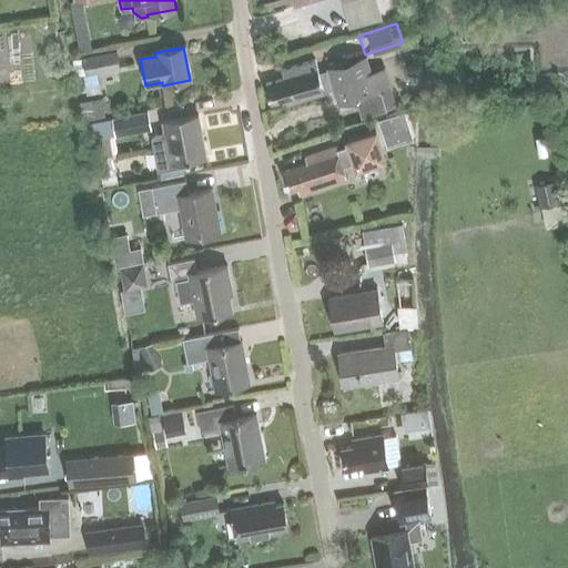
[(82,59),(85,75),(83,75),(85,85),(100,83),(98,72),(120,68),(117,52),(82,59)]
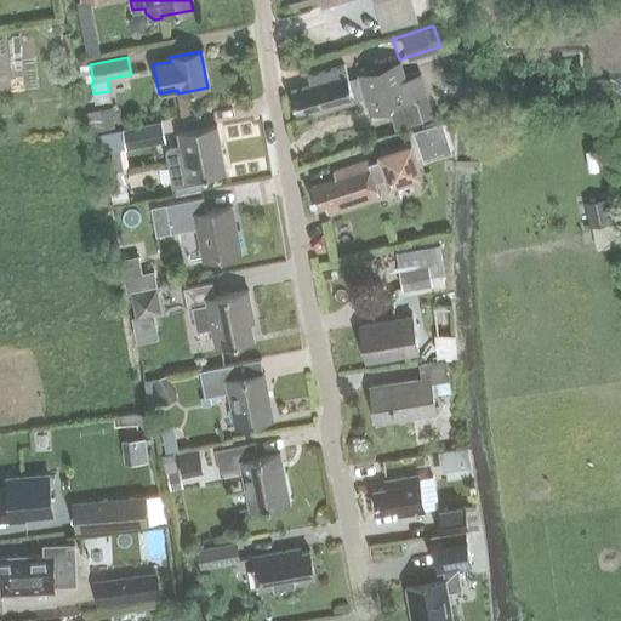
[(85,66),(79,67),(83,84),(87,84),(91,83),(93,83),(90,64),(85,66)]
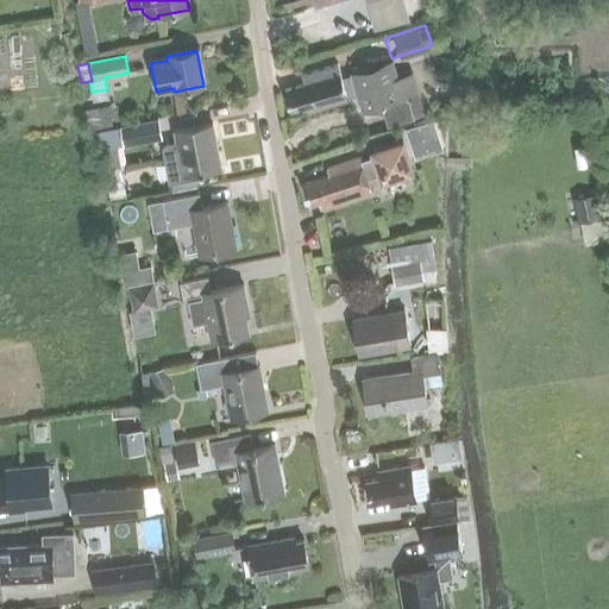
[(336,66),(297,76),(301,86),(283,90),(289,112),(299,110),(300,115),(346,102),(345,100),(356,98),(360,114),(402,102),(390,63),(350,75),(351,77),(340,80),(336,66)]
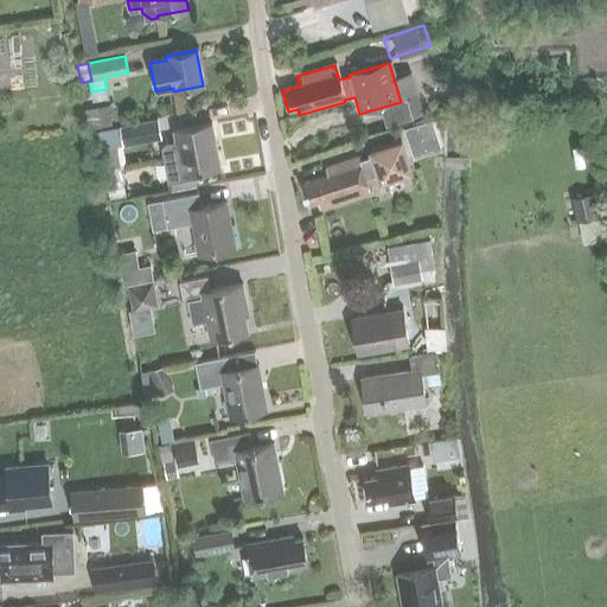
[(113,122),(108,103),(83,108),(88,128),(113,122)]
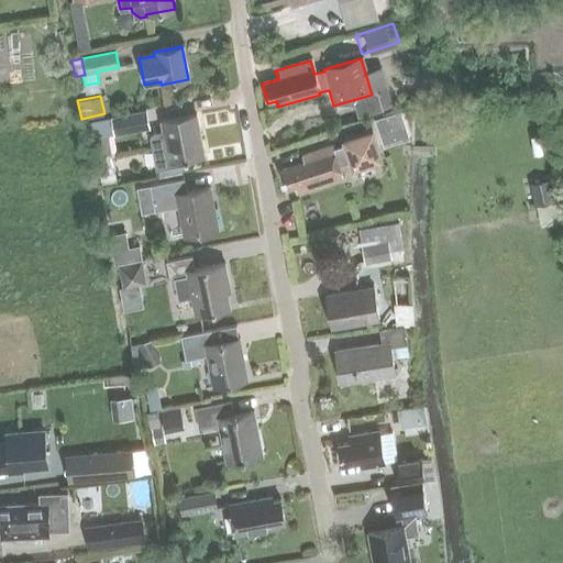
[(147,129),(144,111),(109,118),(112,135),(147,129)]
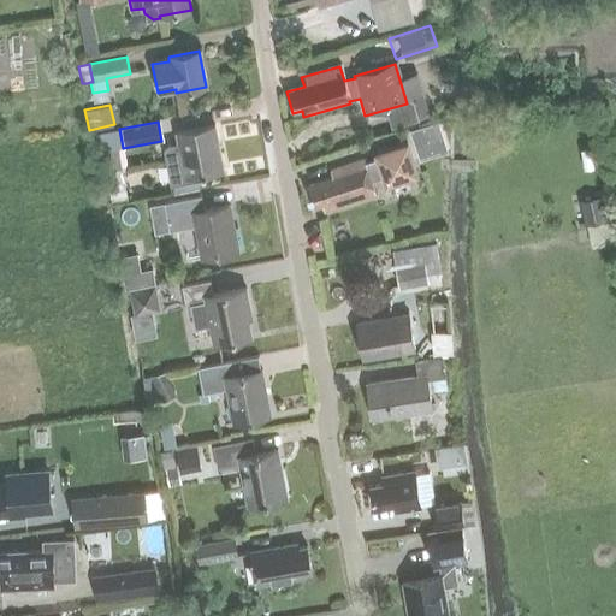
[(177,143),(166,146),(163,150),(169,187),(199,181),(199,176),(221,172),(213,126),(175,134),(177,143)]
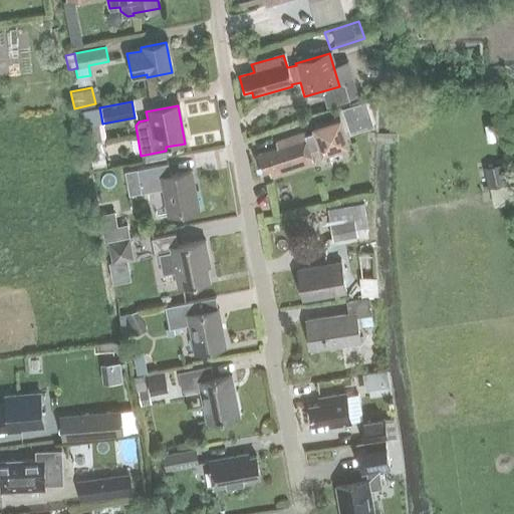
[(253,157),(260,175),(267,173),(269,178),(312,163),(309,152),(320,148),(321,153),(346,144),(337,118),(313,127),(314,132),(303,136),(302,134),(273,144),(275,149),(253,157)]
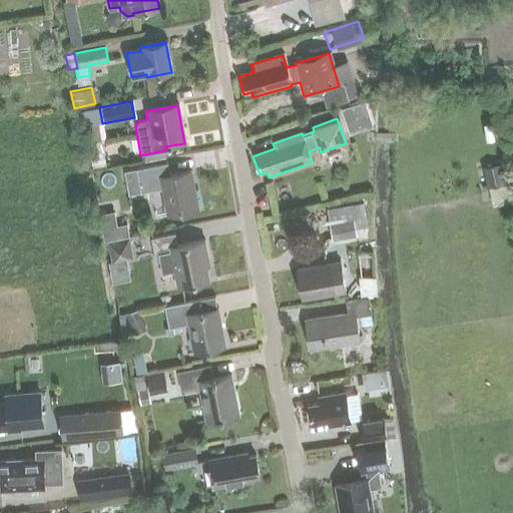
[(135,168),(124,170),(128,194),(140,192),(161,188),(166,214),(197,208),(190,171),(169,174),(167,163),(135,168)]
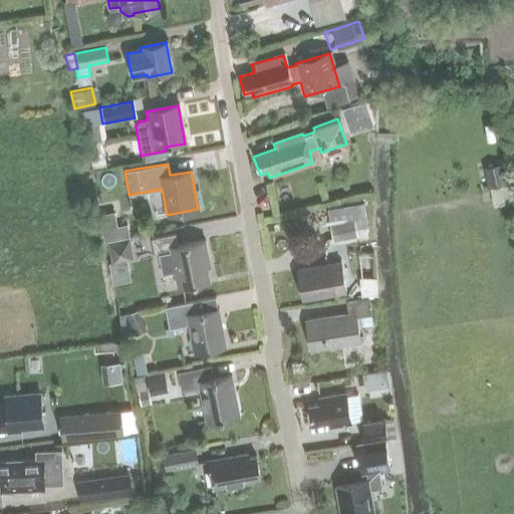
[(492,187),(506,185),(502,164),(488,167),(492,187)]
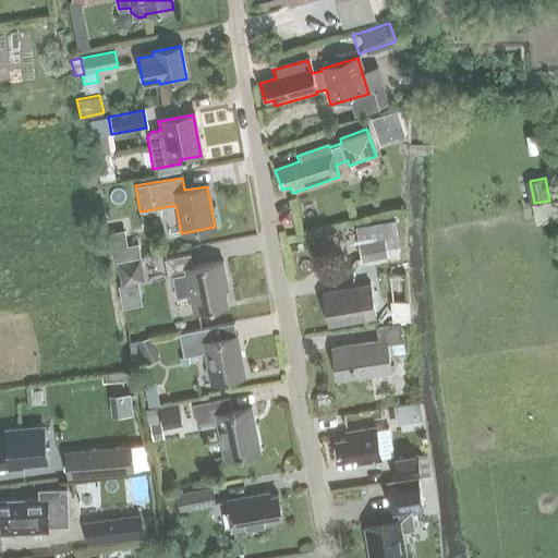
[(378,254),(374,227),(337,232),(341,261),(378,254)]
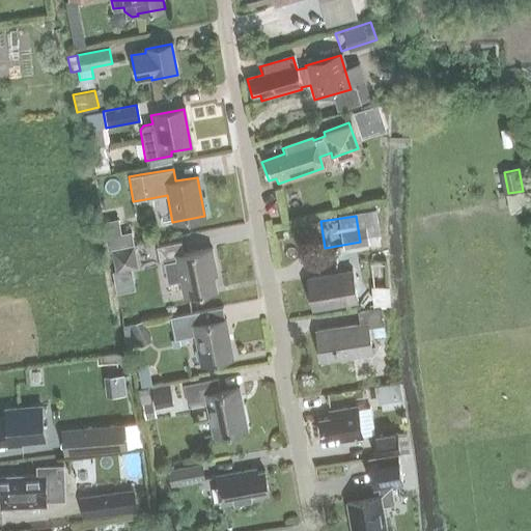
[(131,231),(120,233),(105,236),(108,249),(111,248),(134,244),(131,231)]
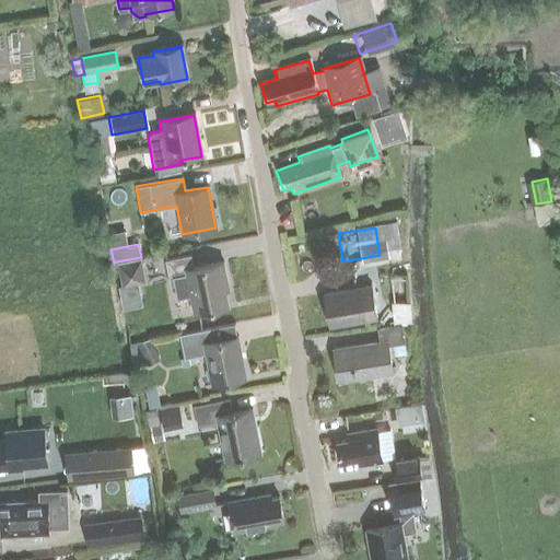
[(229,305),(223,278),(226,277),(223,261),(194,267),(190,255),(165,260),(171,286),(175,284),(177,299),(191,295),(195,312),(229,305)]
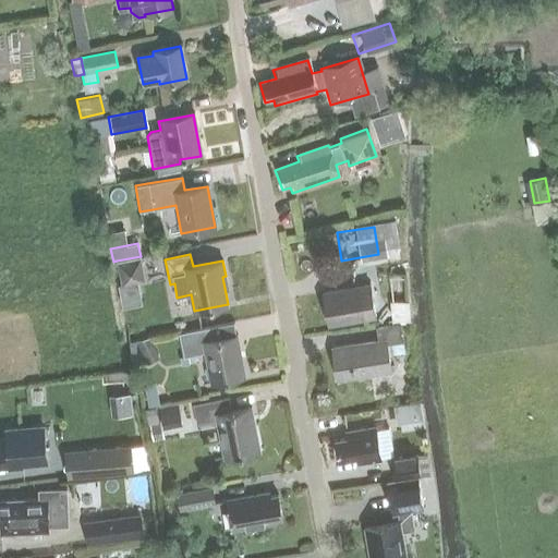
[(144,279),(140,258),(118,263),(122,283),(144,279)]
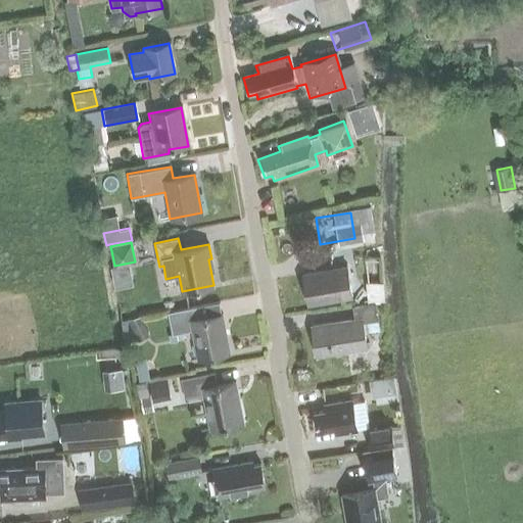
[(341,298),(336,268),(303,273),(308,303),(341,298)]
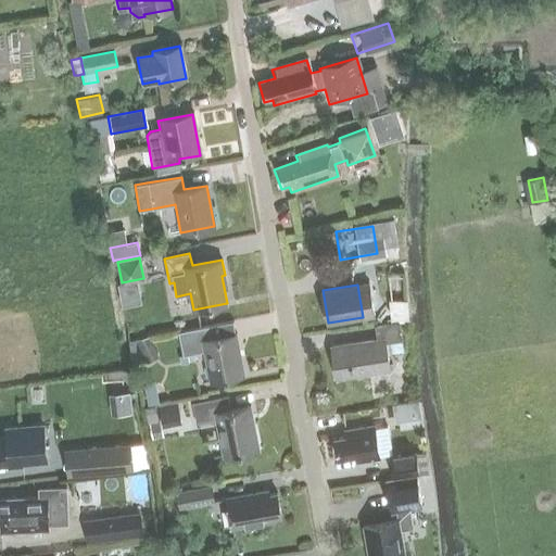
[(376,340),(331,348),(336,379),(388,370),(382,340),(400,338),(397,321),(373,324),(376,340)]
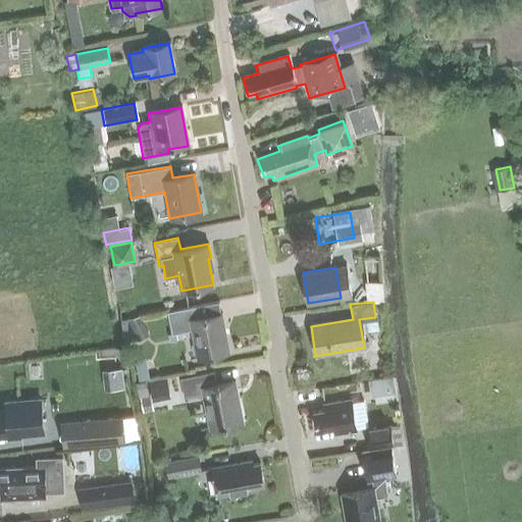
[(221,317),(202,320),(200,309),(167,315),(171,335),(191,332),(196,361),(228,355),(221,317)]
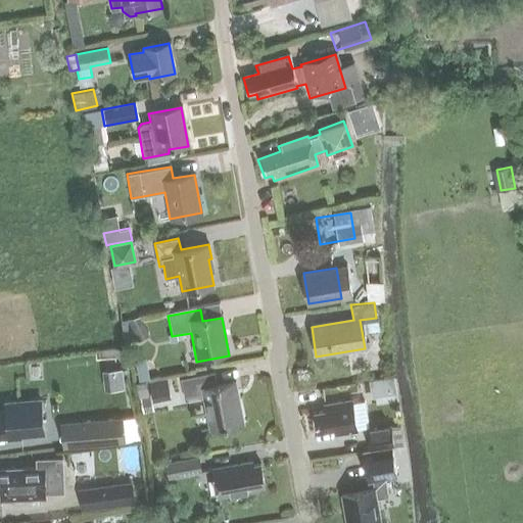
[(140,316),(128,320),(137,338),(148,333),(140,316)]
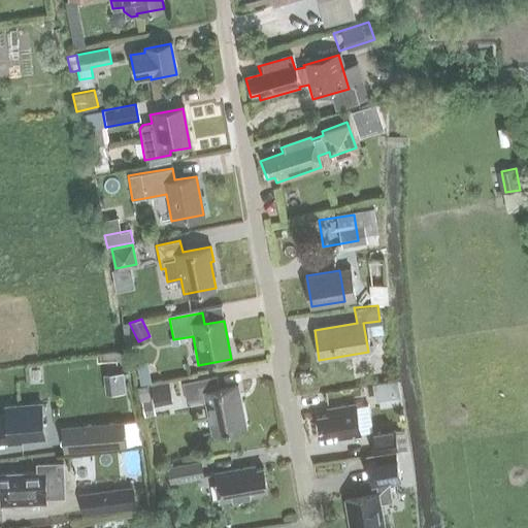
[(135,362),(139,384),(150,382),(145,360),(135,362)]
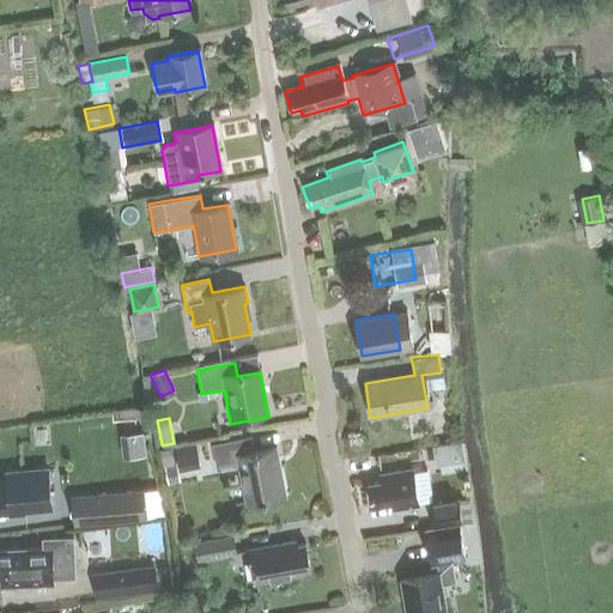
[(145,455),(144,435),(143,431),(120,434),(121,438),(122,457),(145,455)]
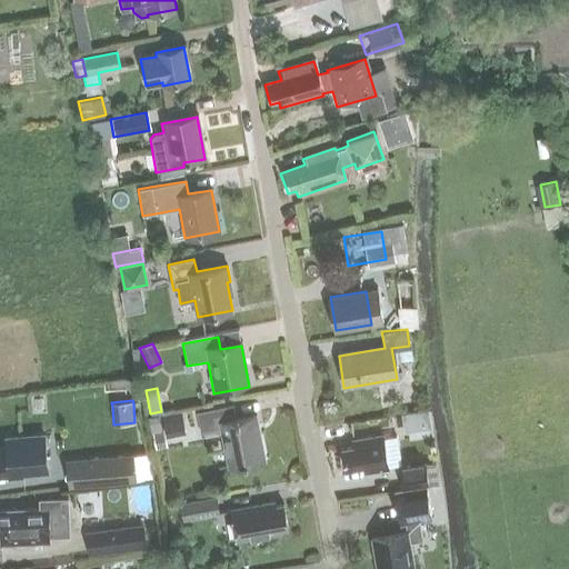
[(255,420),(235,425),(231,408),(196,416),(200,438),(220,435),(227,470),(263,462),(255,420)]
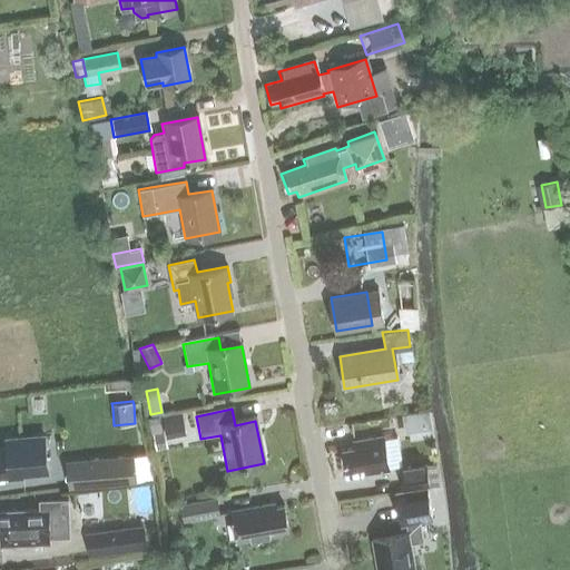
[(432,428),(429,409),(402,413),(405,433),(432,428)]
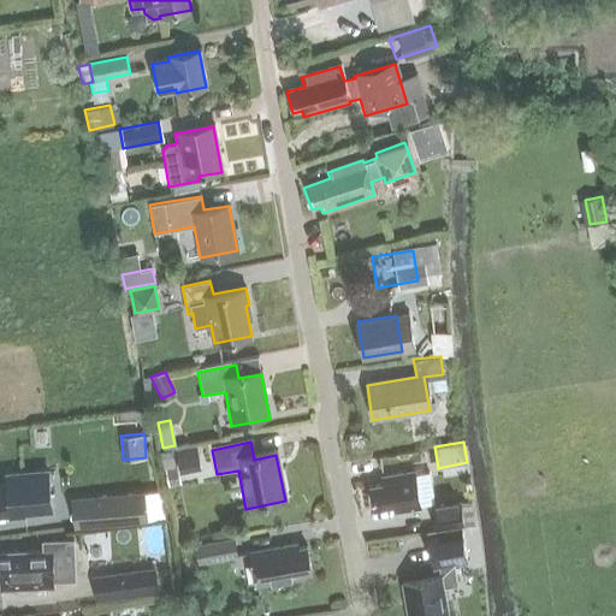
[(181,483),(178,466),(166,468),(169,485),(181,483)]
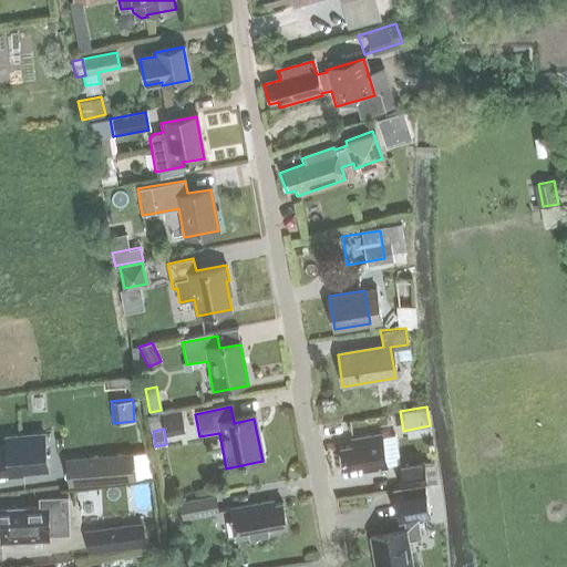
[(0,474),(8,474),(8,477),(21,476),(21,472),(47,471),(43,435),(6,439),(7,447),(0,447),(0,474)]
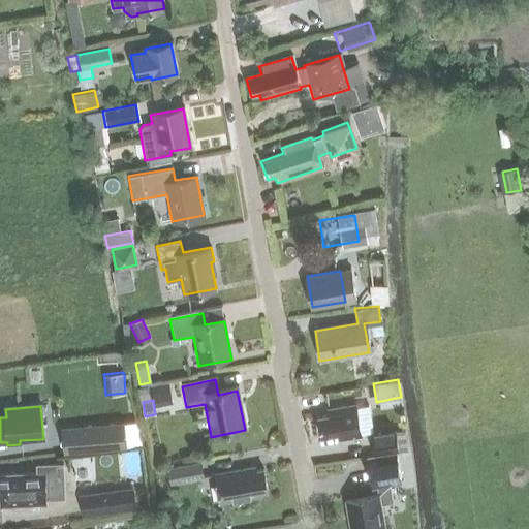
[(339,440),(361,437),(355,406),(328,411),(329,416),(317,418),(320,438),(338,435),(339,440)]
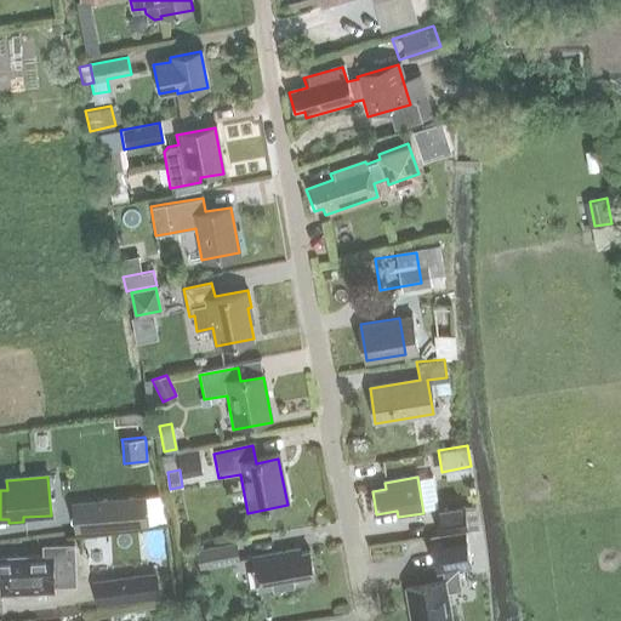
[(161,494),(146,496),(148,522),(166,520),(161,494)]
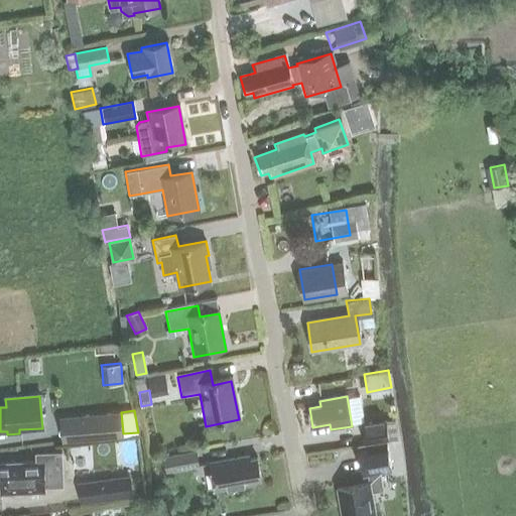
[(121,411),(89,414),(92,437),(123,435),(123,433),(121,412),(121,411)]
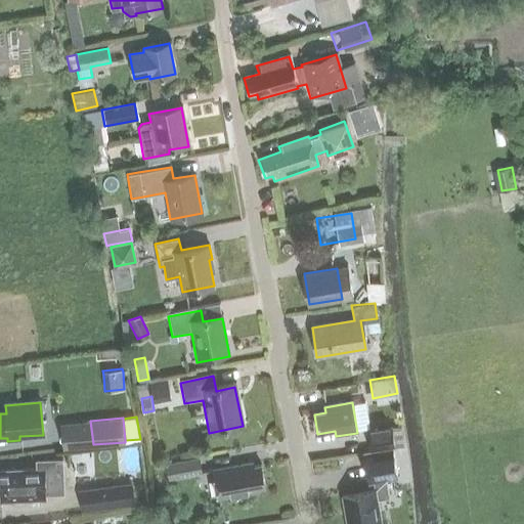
[(368,451),(390,447),(393,447),(390,427),(365,431),(368,451)]
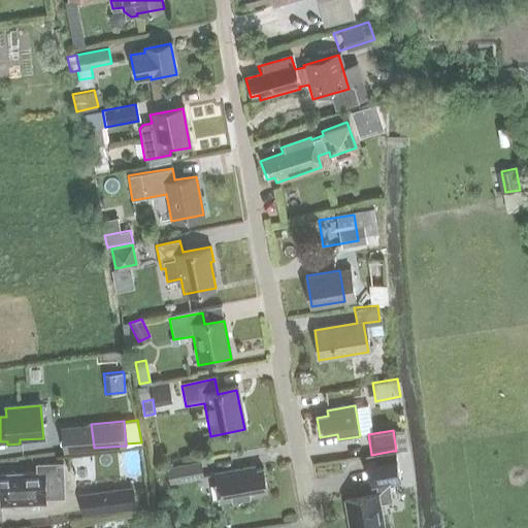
[(393,451),(371,455),(364,456),(369,487),(373,487),(375,497),(344,502),(348,527),(382,527),(378,505),(392,503),(389,483),(398,482),(395,467),(393,451)]
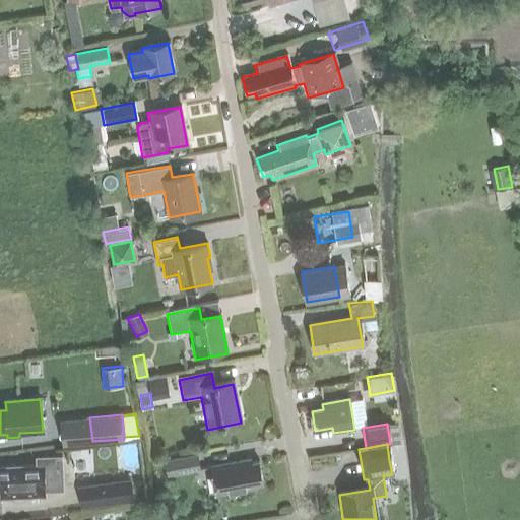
[(166,462),(168,476),(198,471),(195,456),(166,462)]
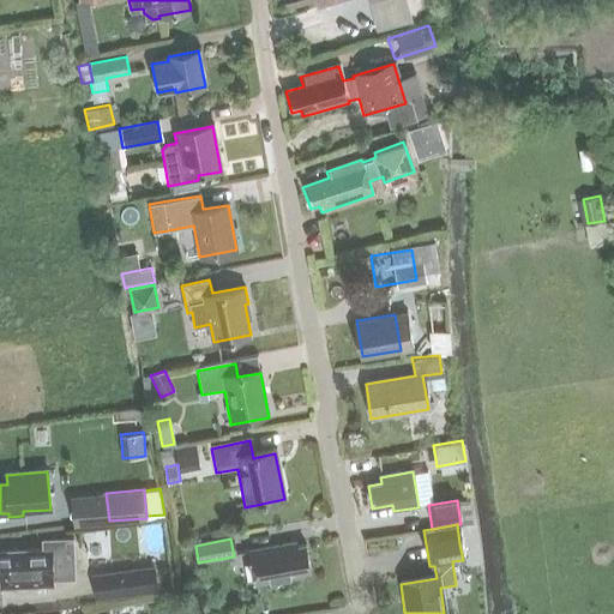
[(42,541),(42,551),(24,551),(24,552),(0,552),(0,588),(46,587),(46,581),(73,581),(72,540),(42,541)]
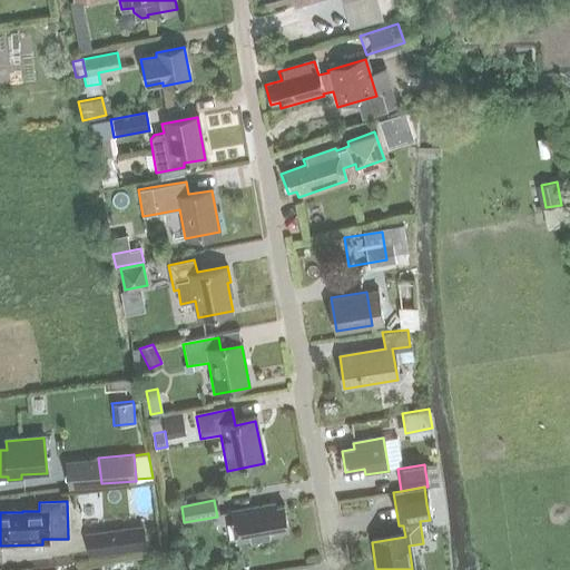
[(273,510),(273,507),(231,514),(237,546),(279,538),(278,534),(285,533),(281,509),(273,510)]
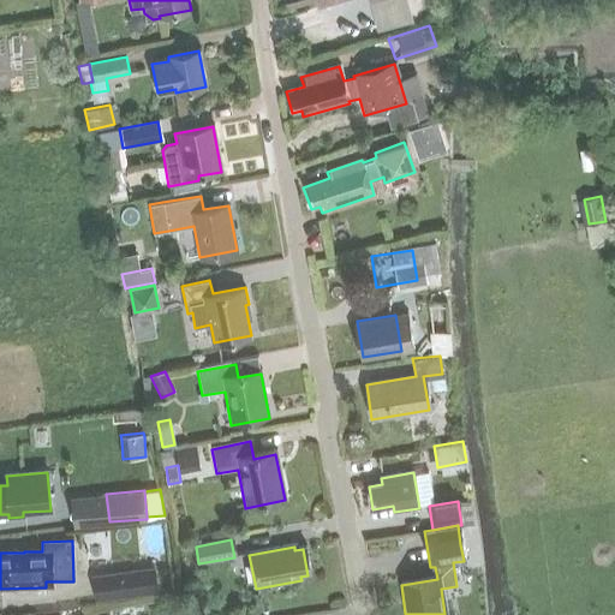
[(156,593),(153,571),(90,579),(94,602),(156,593)]
